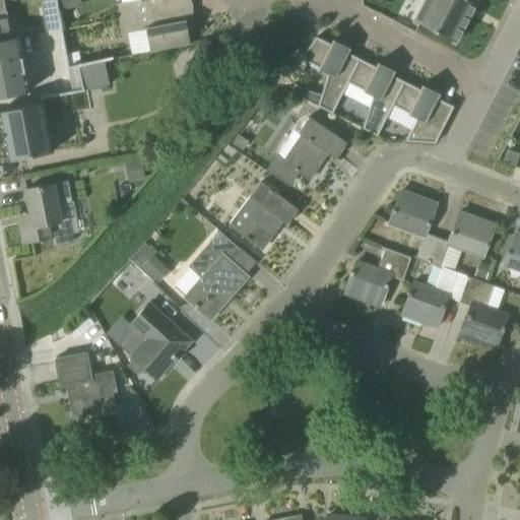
[(55,0),(39,0),(42,11),(57,9),(55,0)]
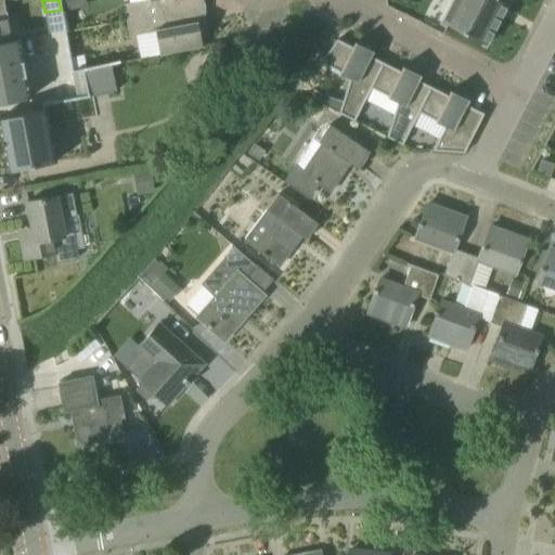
[(150,0),(125,5),(127,20),(189,9),(186,0),(150,0)]
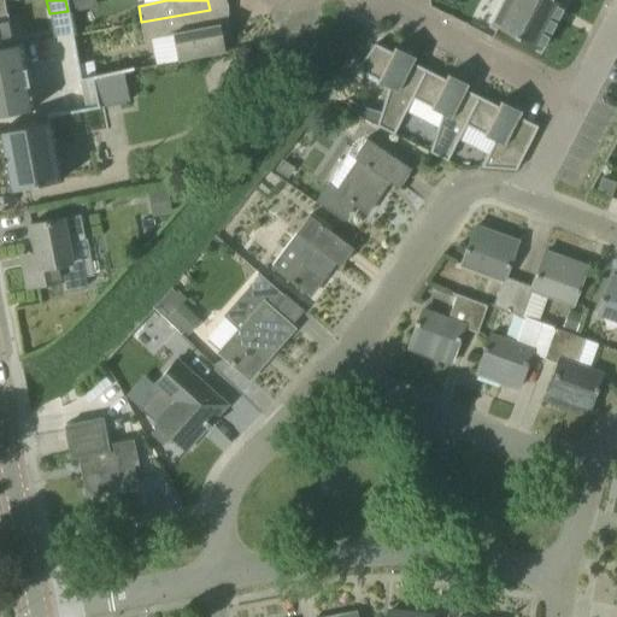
[(504,0),(492,24),(540,50),(564,0),(504,0)]
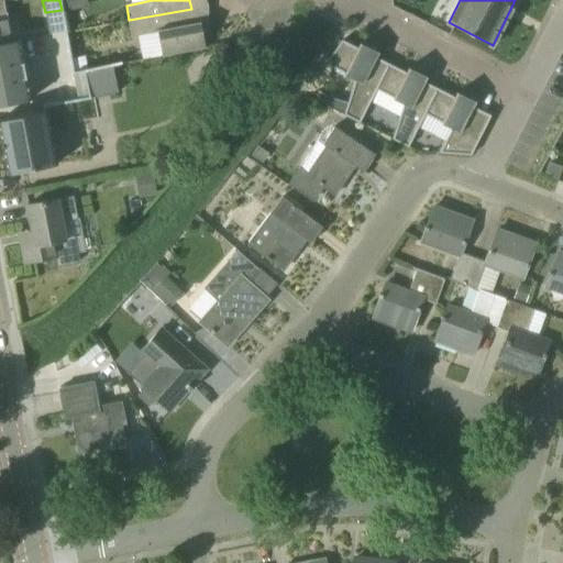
[(194,23),(191,9),(129,20),(132,36),(158,31),(163,56),(205,48),(200,22),(194,23)]
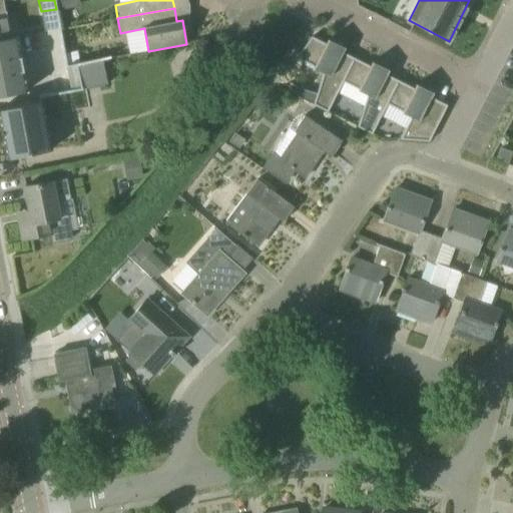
[(0,40),(10,38),(5,11),(0,12),(0,40)]
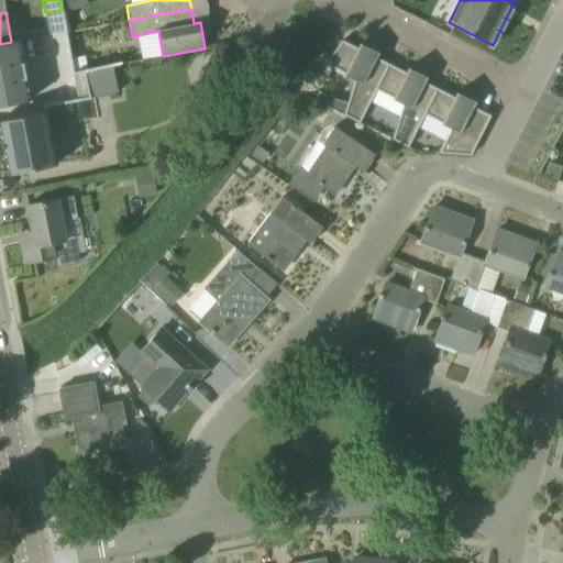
[(11,42),(0,44),(0,106),(30,101),(19,41),(11,42)]
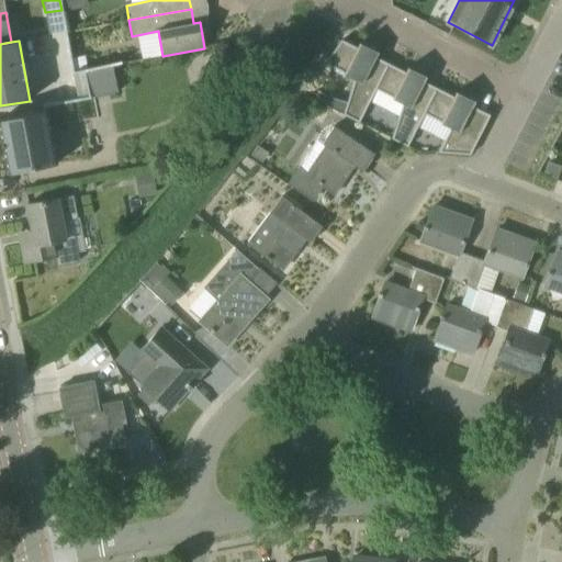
[(353,80),(347,102),(343,115),(359,123),(375,89),(388,64),(375,58),(378,53),(369,48),(364,49),(360,46),(361,44),(359,44),(357,48),(341,41),(324,64),(326,65),(324,67),(344,77),(345,75),(353,80)]
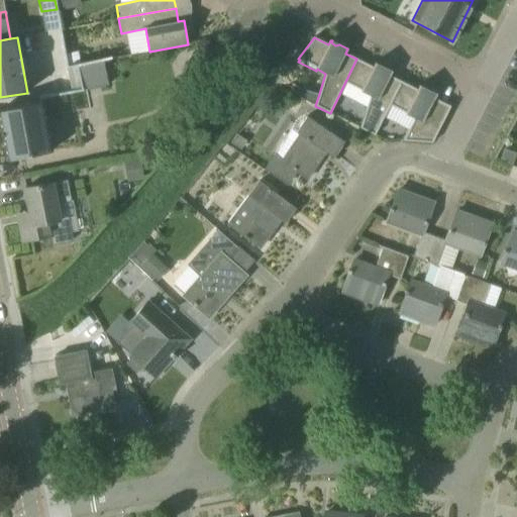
[(373,67),(356,59),(345,82),(360,90),(360,91),(370,96),(359,128),(375,135),(390,105),(402,82),(390,76),(392,72),(384,67),(381,68),(376,66),(377,64),(375,63),(373,67)]
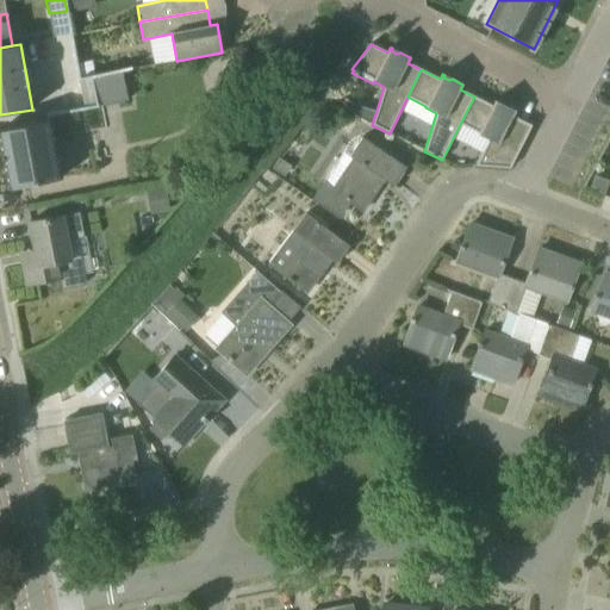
[(97,106),(128,100),(122,72),(104,75),(105,81),(93,85),(97,106)]
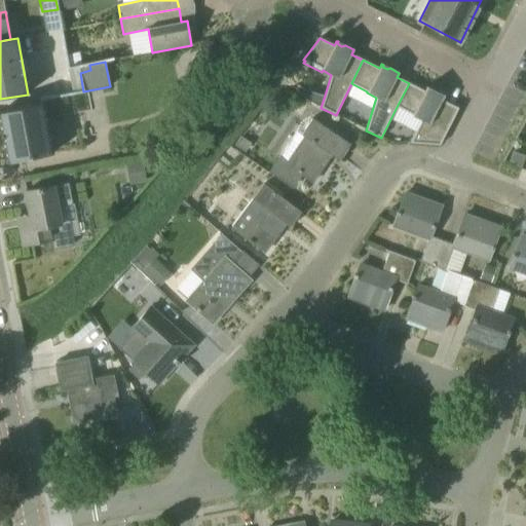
[(424,90),(409,83),(397,107),(413,115),(412,116),(421,120),(410,143),(440,145),(458,108),(442,100),(444,96),(436,91),(431,92),(427,89),(428,87),(426,86),(424,90)]
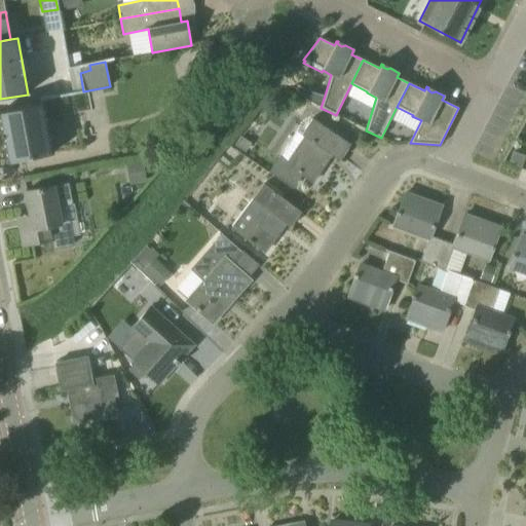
[(308,102),(312,94),(297,85),(293,94),(308,102)]
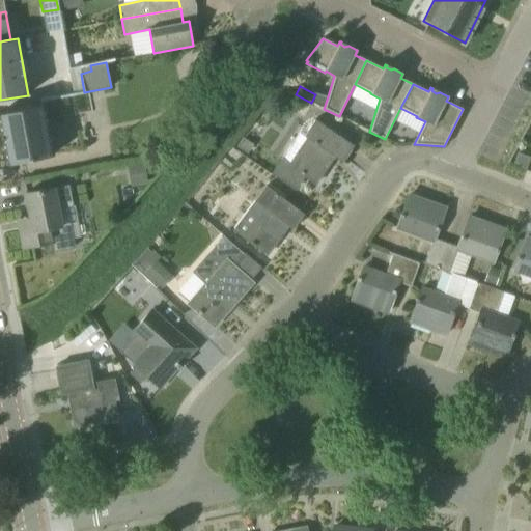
[(53,155),(44,106),(18,111),(18,110),(0,113),(0,126),(7,164),(38,158),(53,155)]
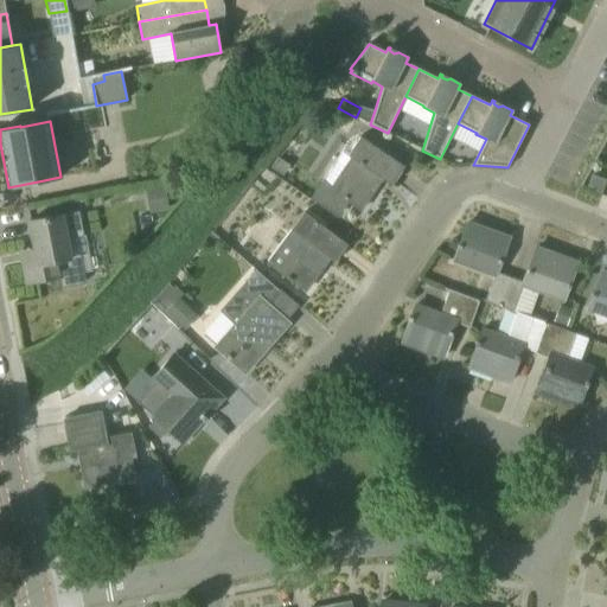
[(404,166),(360,136),(347,155),(343,153),(312,198),(337,216),(347,200),(360,210),(372,192),(370,190),(378,177),(391,185),(404,166)]
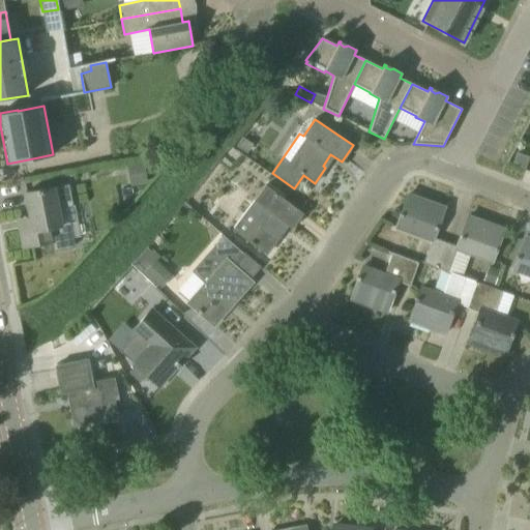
[(516,153),(511,166),(524,170),(528,158),(516,153)]
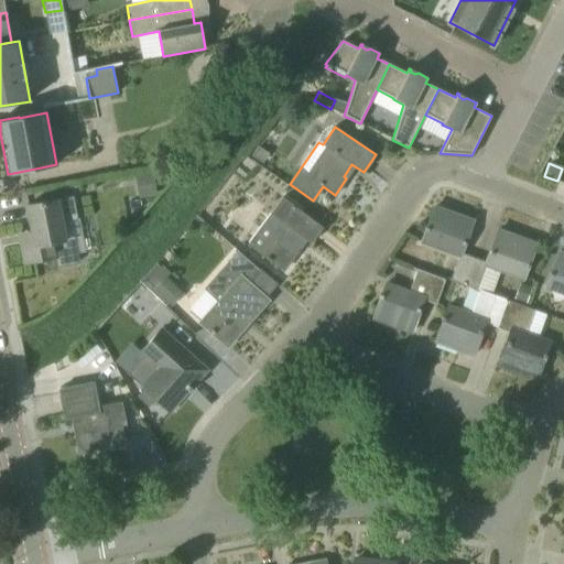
[(74,196),(49,201),(28,205),(34,241),(21,243),(25,263),(55,257),(56,267),(80,262),(75,236),(64,238),(62,221),(78,219),(74,196)]
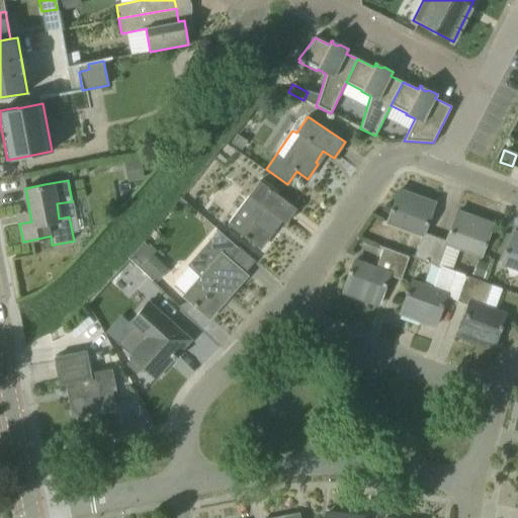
[(285,224),(296,209),(259,181),(228,224),(260,248),(275,228),(272,225),(277,218),(285,224)]
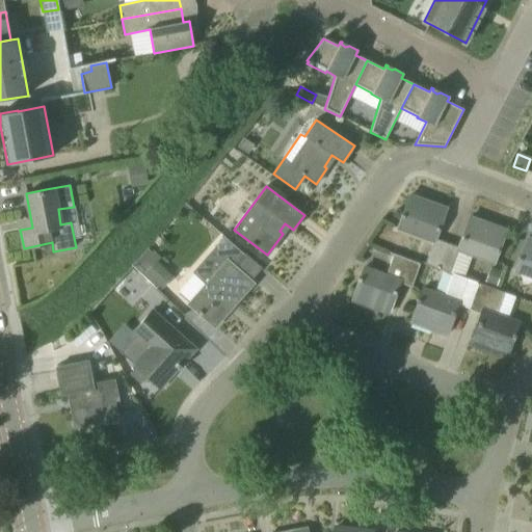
[(429,208),(409,201),(411,195),(410,195),(402,215),(401,214),(400,217),(402,217),(398,229),(433,241),(425,264),(437,268),(447,243),(436,239),(447,209),(431,203),(429,208)]
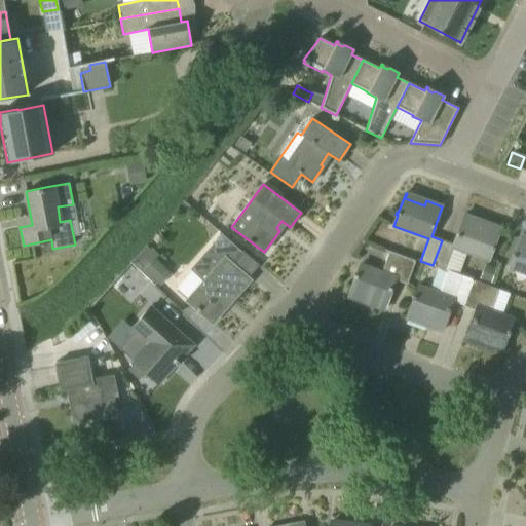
[(497,232),(478,225),(479,220),(464,214),(453,245),(442,240),(433,265),(448,271),(458,274),(466,253),(488,261),(499,227),(498,227),(497,232)]
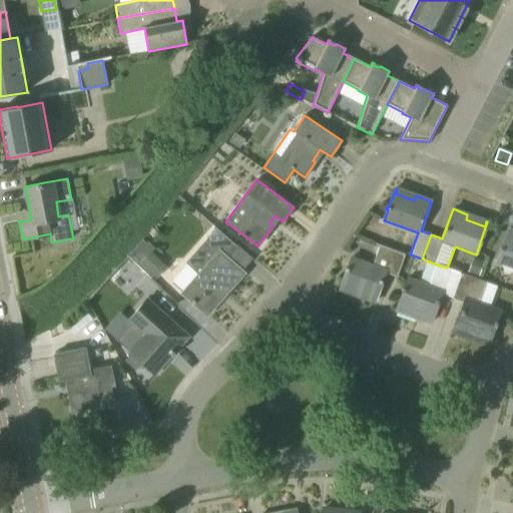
[(226,294),(244,274),(225,257),(234,246),(215,229),(195,253),(187,263),(199,274),(181,294),(191,302),(190,303),(193,305),(194,304),(207,316),(208,315),(206,313),(224,292),(226,294)]
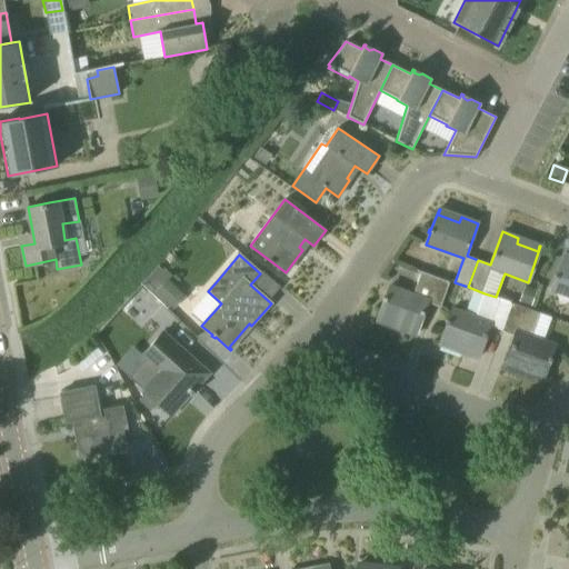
[(551,290),(568,297),(568,262),(563,260),(566,255),(565,255),(551,290)]
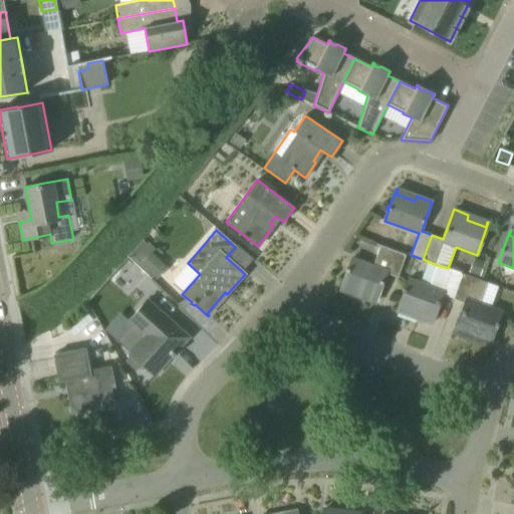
[(147,242),(119,267),(139,289),(167,264),(147,242)]
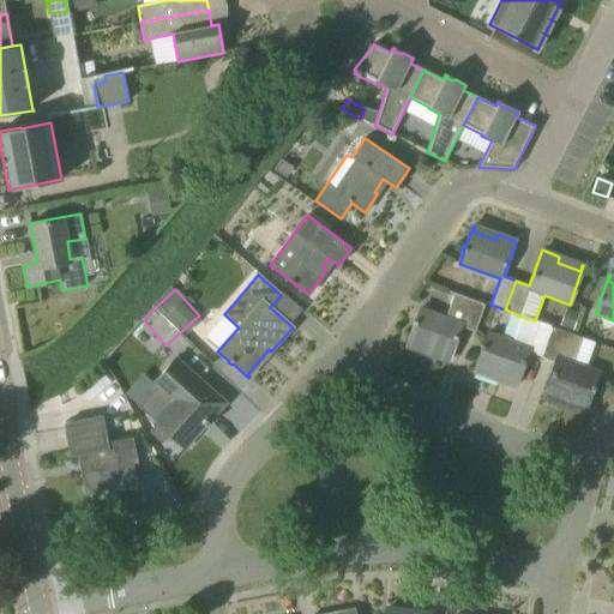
[(475,331),(485,305),(456,294),(446,318),(420,308),(416,321),(414,320),(413,324),(415,325),(407,347),(408,348),(410,342),(432,349),(431,356),(447,362),(461,326),(475,331)]
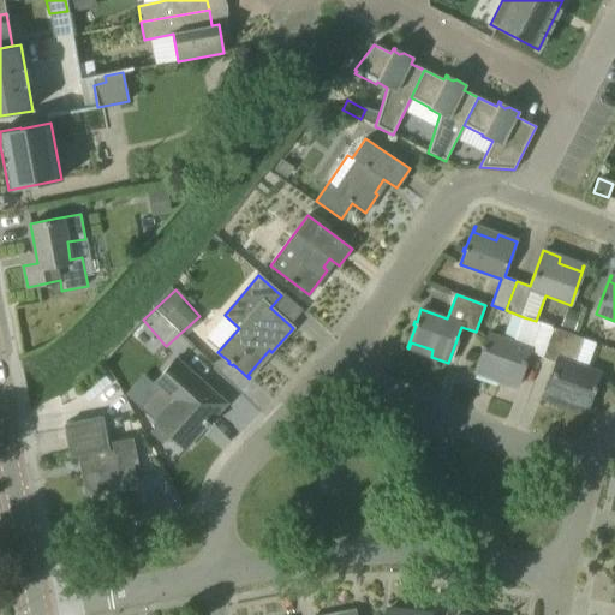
[(567,309),(561,326),(573,330),(580,314),(567,309)]
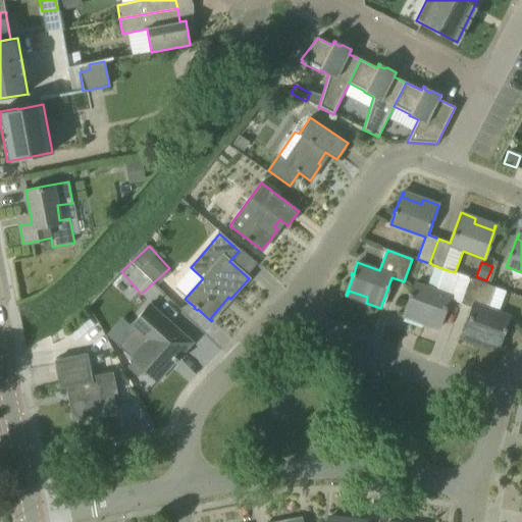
[(470,278),(455,272),(445,269),(436,292),(415,283),(403,316),(404,316),(406,311),(425,318),(423,323),(438,329),(449,299),(461,304),(470,278)]
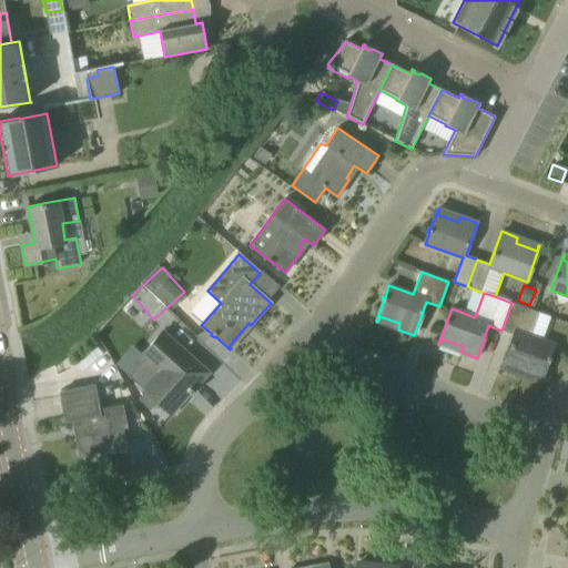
[(540,382),(554,347),(530,337),(539,313),(511,303),(501,331),(514,335),(501,367),(518,373),(520,367),(541,375),(539,381),(540,382)]
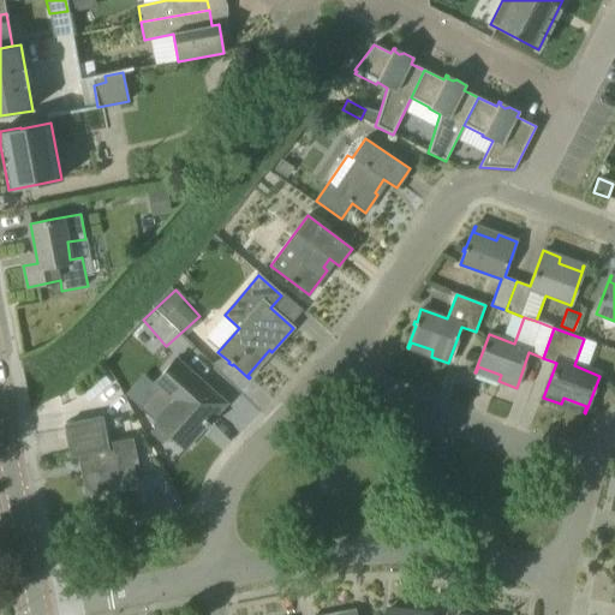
[(209,423),(226,404),(177,358),(154,384),(157,387),(141,406),(155,421),(181,446),(202,422),(208,428),(210,424),(209,423)]
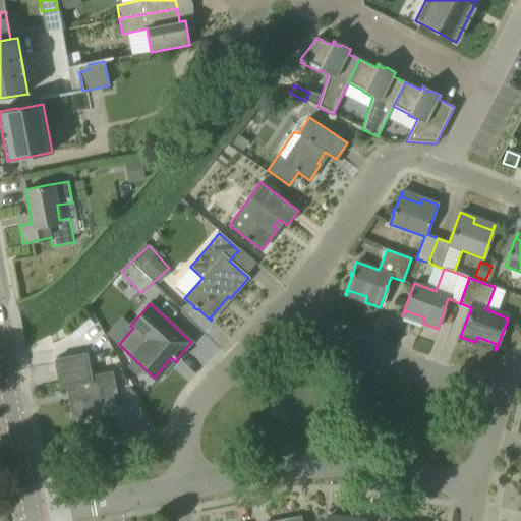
[(91,375),(87,353),(55,359),(60,388),(67,386),(74,418),(87,416),(88,418),(92,417),(91,415),(106,412),(115,411),(112,391),(102,393),(99,373),(91,375)]
